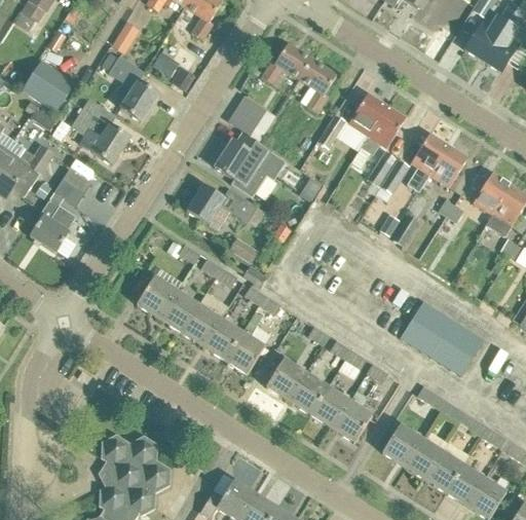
[(46,10),(52,0),(28,0),(46,10)]
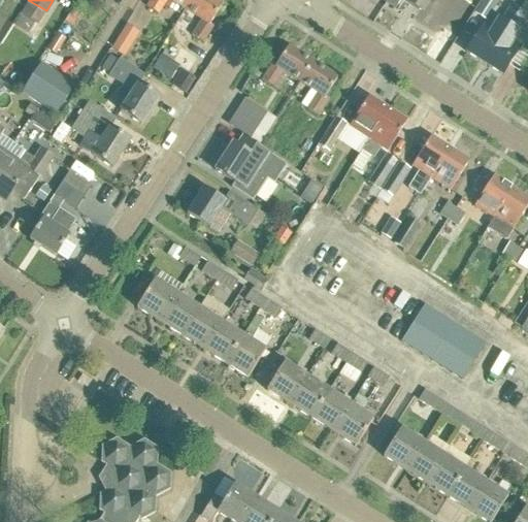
[(185,6),(189,0),(149,0),(146,4),(158,11),(165,0),(174,0),(185,6)]
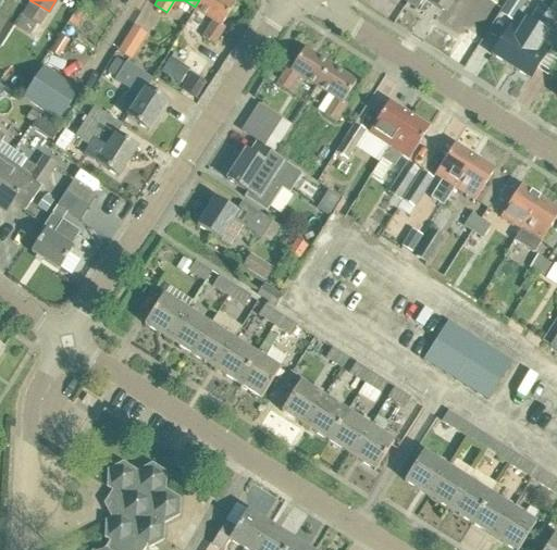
[(199,0),(195,7),(213,19),(202,35),(214,41),(225,25),(221,23),(234,2),(231,0),(199,0)]
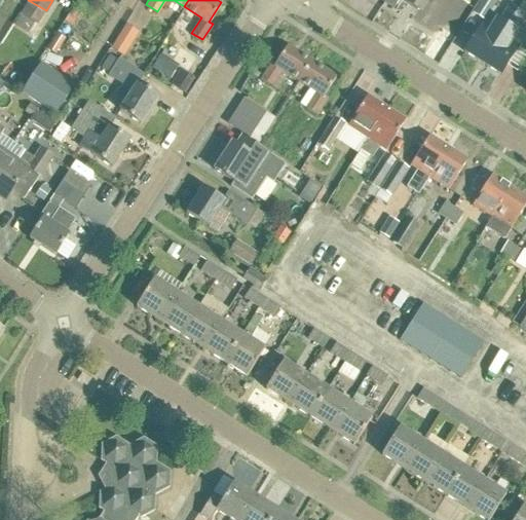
[(385,0),(393,5),(397,0),(406,0),(421,9),(426,0),(385,0)]
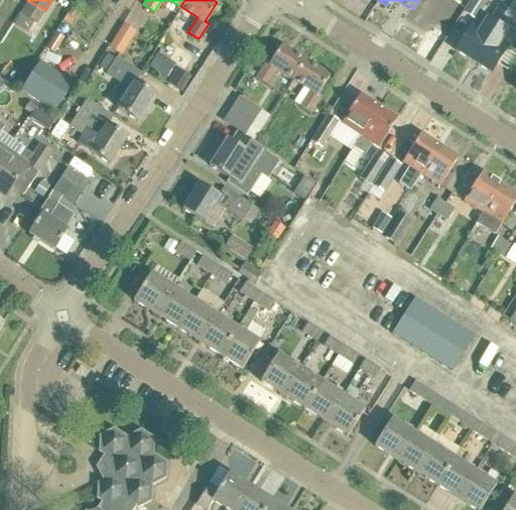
[(490,31),(506,6),(499,2),(491,16),(488,14),(481,25),(472,20),(455,47),(473,58),(490,31)]
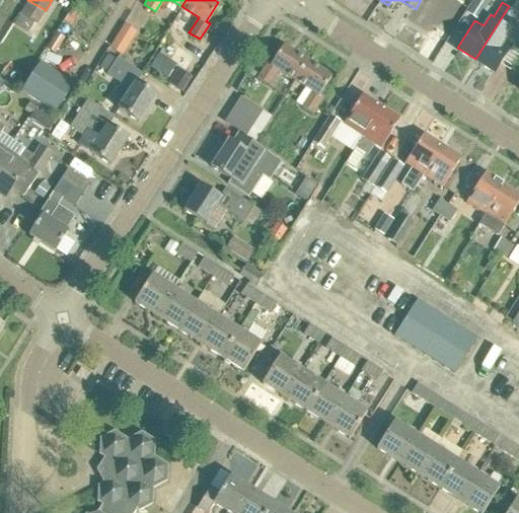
[(70,6),(63,18),(72,24),(79,12),(70,6)]
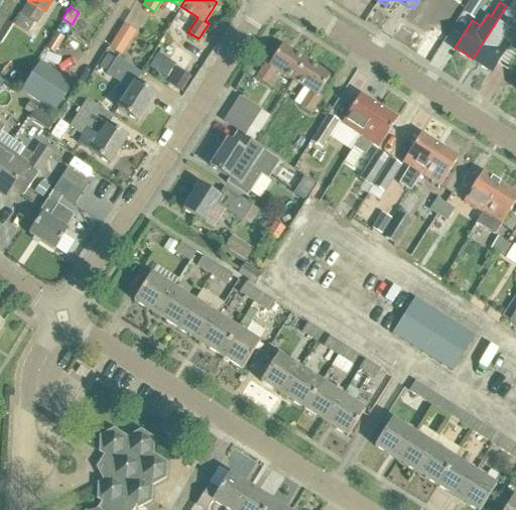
[(490,31),(473,58),(490,70),(508,42),(500,37),(506,27),(503,25),(513,10),(506,6),(490,31)]
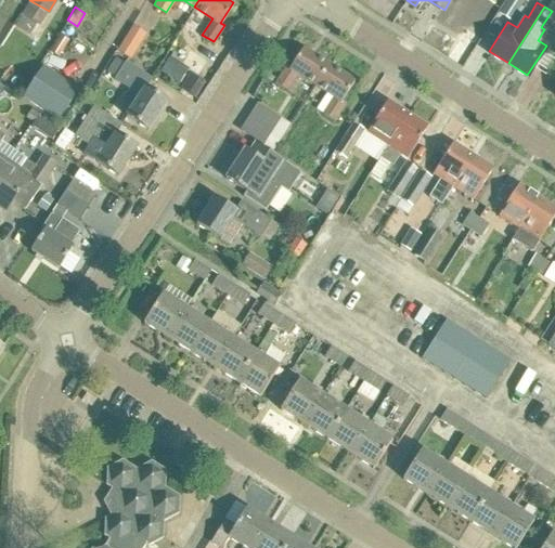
[(116,47),(130,55),(146,29),(131,21),(116,47)]
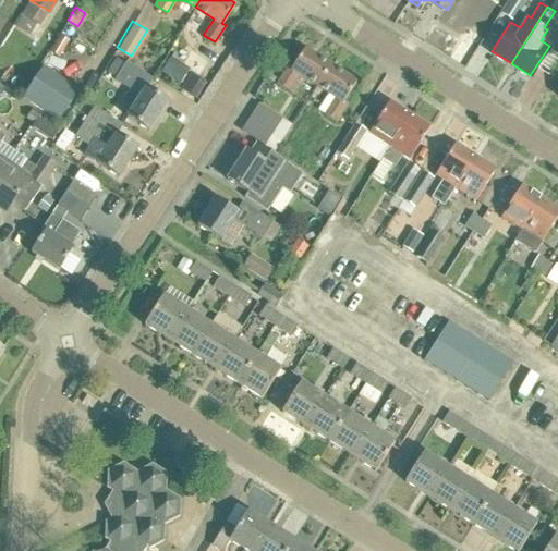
[(95,28),(81,57),(97,64),(111,36),(95,28)]
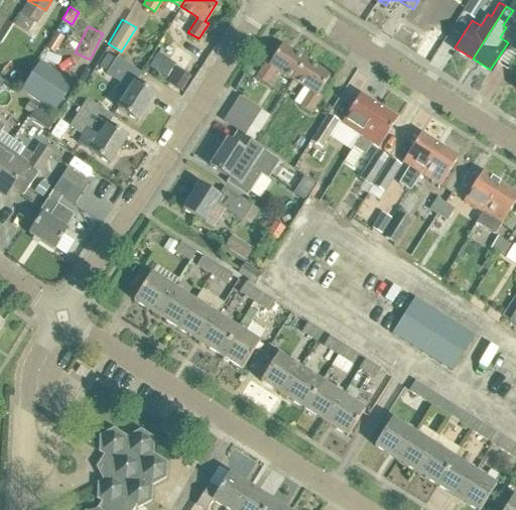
[(55,30),(45,46),(52,51),(62,35),(55,30)]
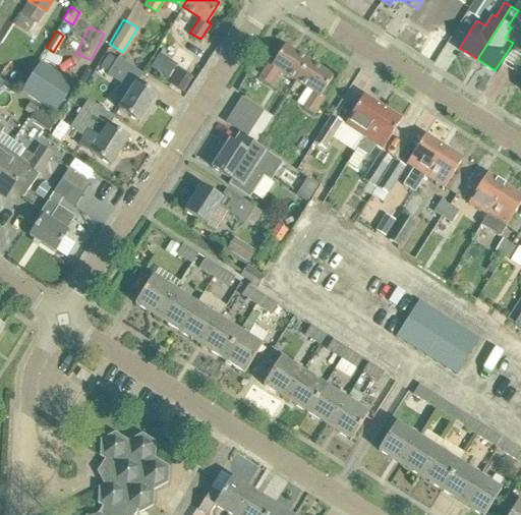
[(278,68),(295,79),(308,59),(284,44),(272,63),(268,60),(258,75),(270,81),(278,68)]
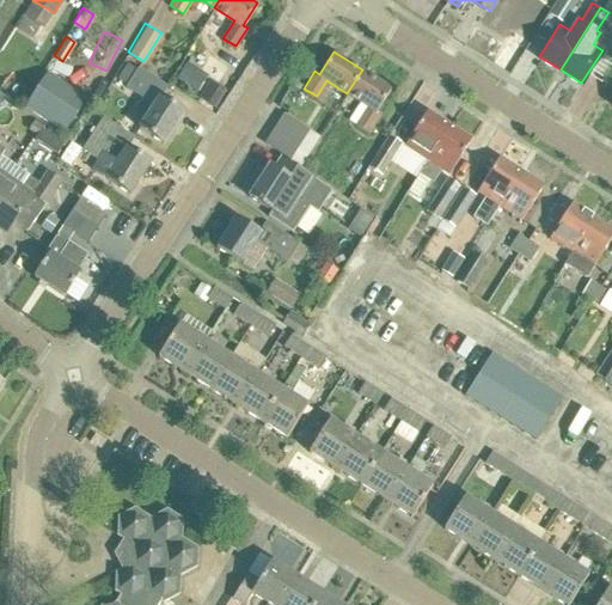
[(127,56),(116,73),(128,81),(127,84),(135,89),(154,102),(139,126),(163,141),(183,111),(159,96),(167,84),(147,71),(127,56)]
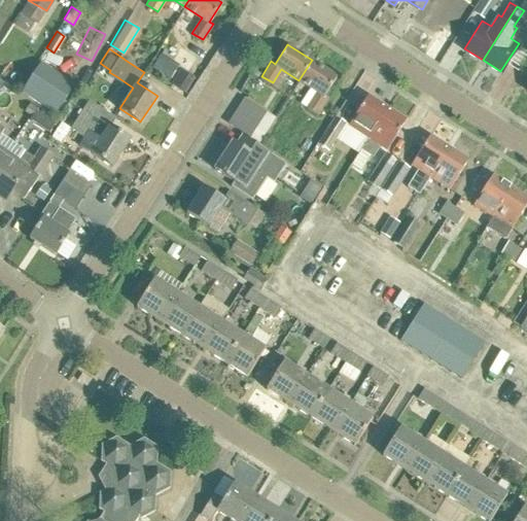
[(312,60),(299,80),(311,88),(316,91),(307,106),(318,113),(328,97),(324,95),(337,76),(312,60)]
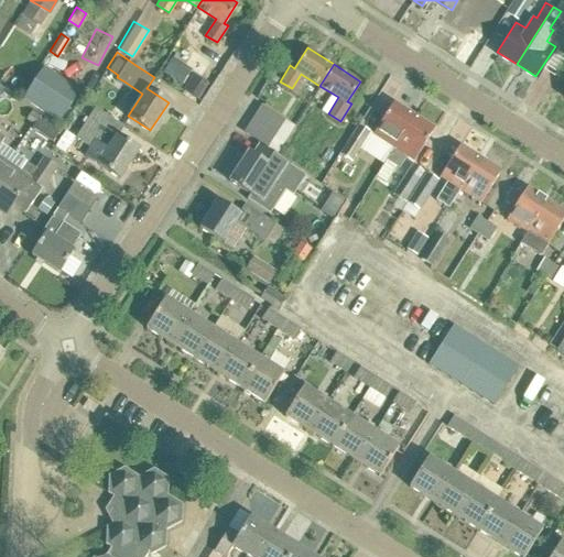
[(61,118),(80,88),(44,65),(24,95),(61,118)]
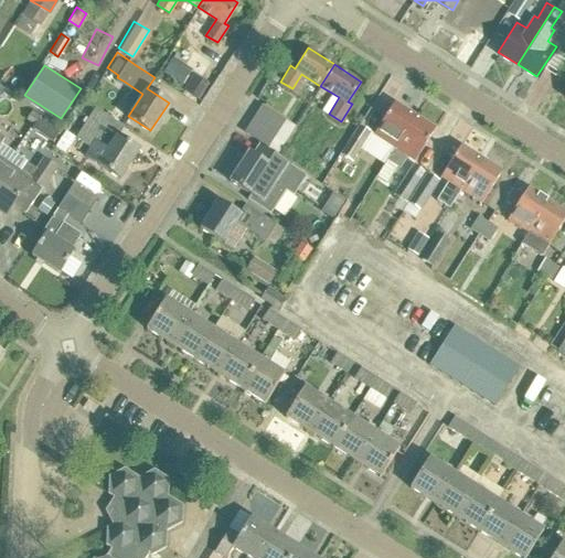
[(194,73),(184,89),(196,97),(206,81),(194,73)]
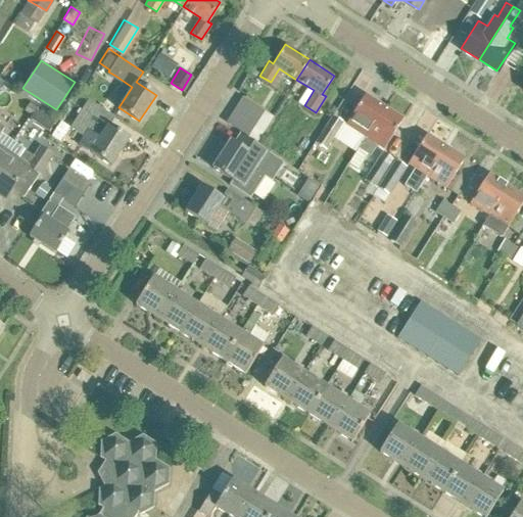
[(101,94),(110,79),(101,73),(91,89),(101,94)]
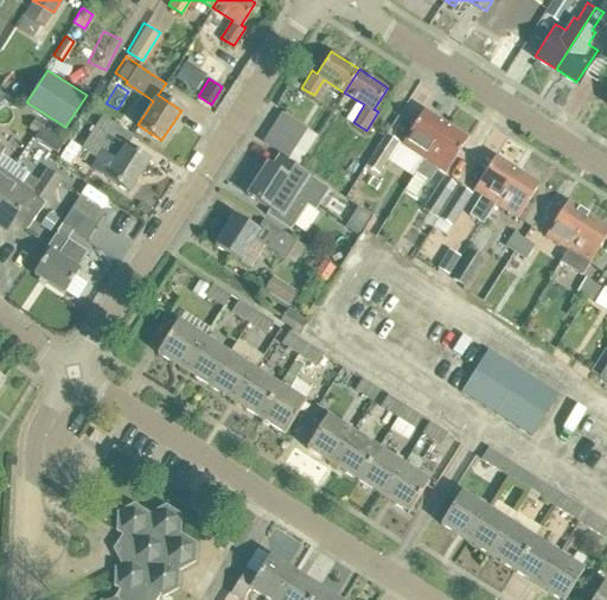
[(264,138),(288,153),(287,157),(295,163),(317,129),(283,108),(264,138)]
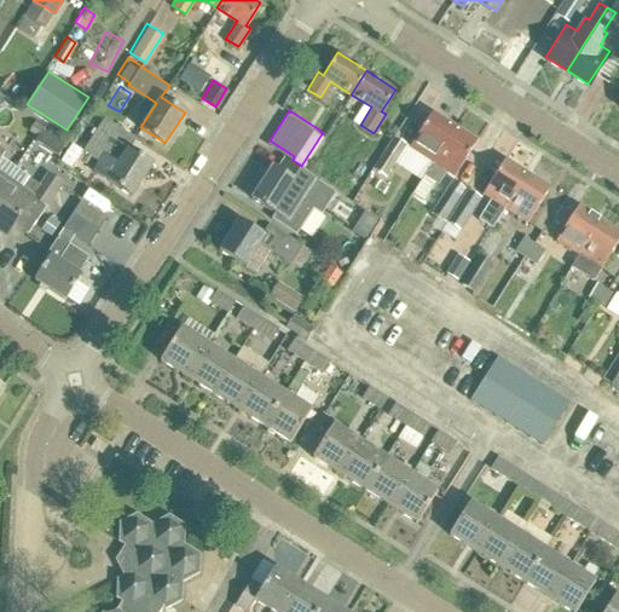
[(433,160),(453,126),(431,111),(410,145),(433,160)]
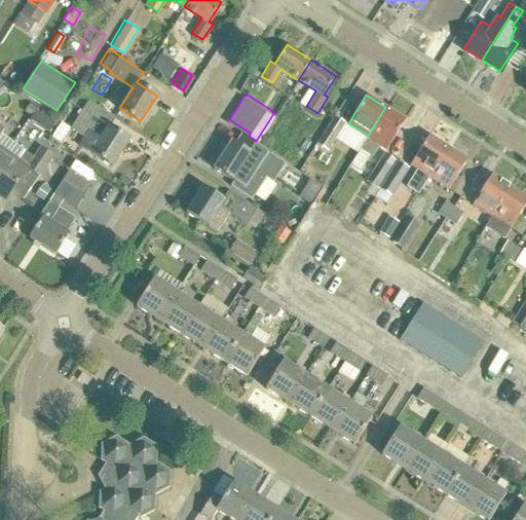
[(112,164),(129,138),(110,124),(116,115),(88,98),(71,124),(85,134),(79,143),(112,164)]
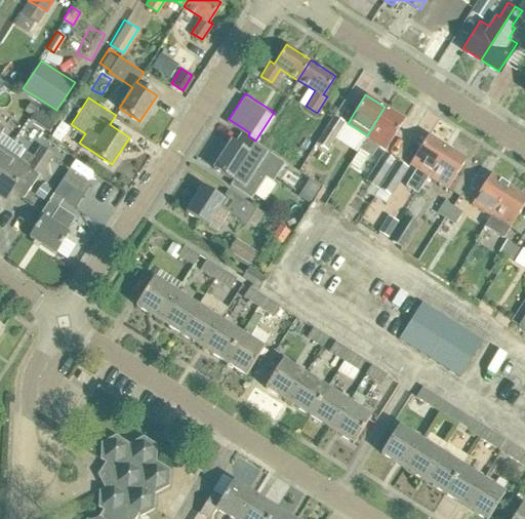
[(50,129),(56,120),(37,107),(31,116),(50,129)]
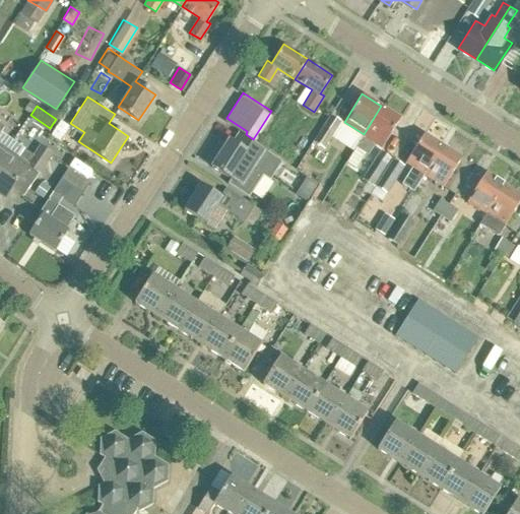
[(381,106),(364,134),(355,146),(368,153),(376,141),(382,145),(399,118),(381,106)]
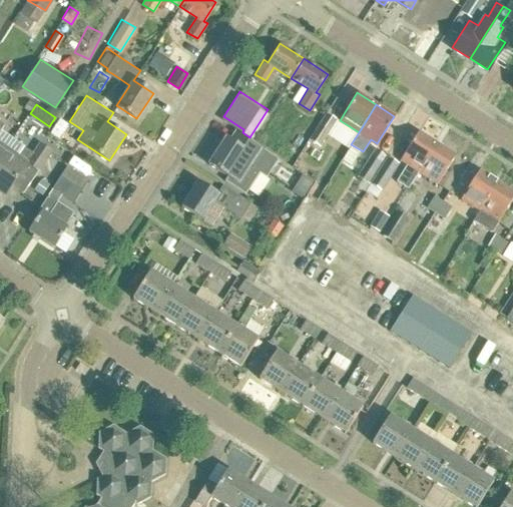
[(327,110),(310,137),(319,143),(336,116),(327,110)]
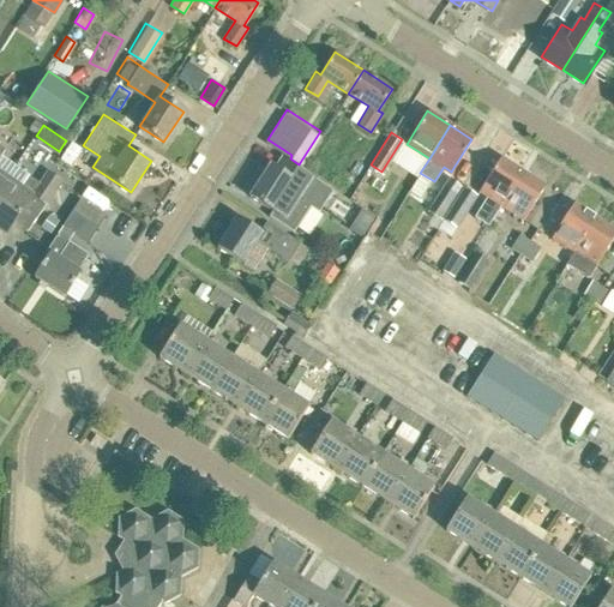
[(501,204),(522,170),(500,157),(479,191),(487,196),(475,214),(488,222),(500,204),(501,204)]
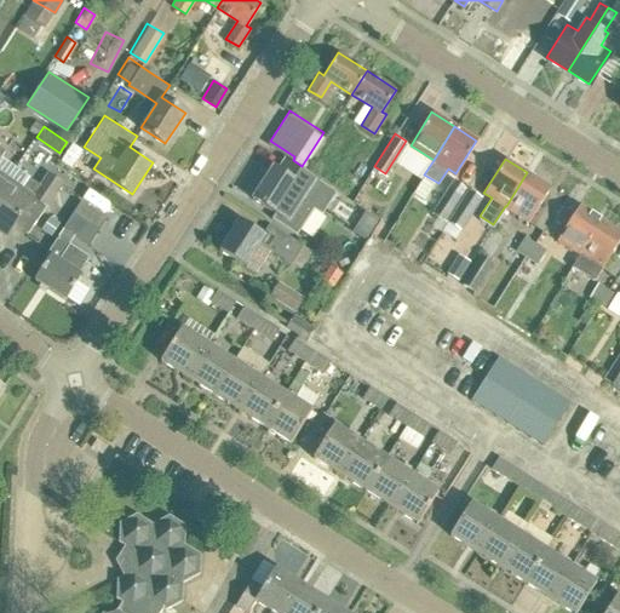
[(297,179),(273,164),(252,196),(288,219),(300,199),(314,207),(320,198),(333,206),(342,193),(303,168),(297,179)]
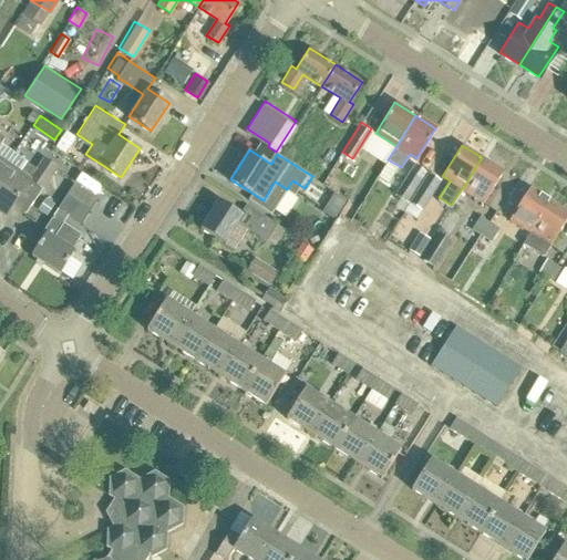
[(7,161),(0,168),(0,208),(6,211),(13,201),(26,209),(58,165),(44,156),(37,167),(27,161),(20,170),(7,161)]
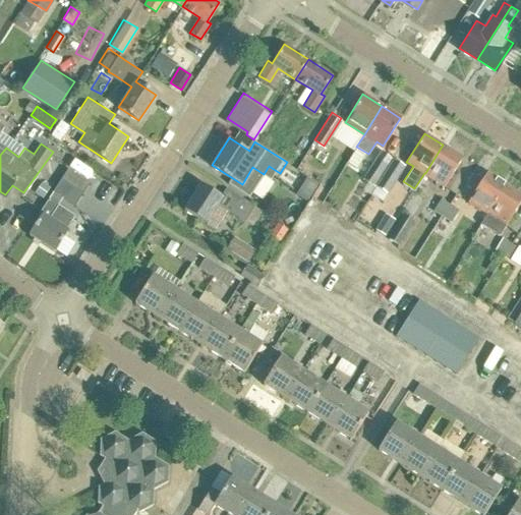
[(443,145),(425,173),(444,185),(462,157),(443,145)]
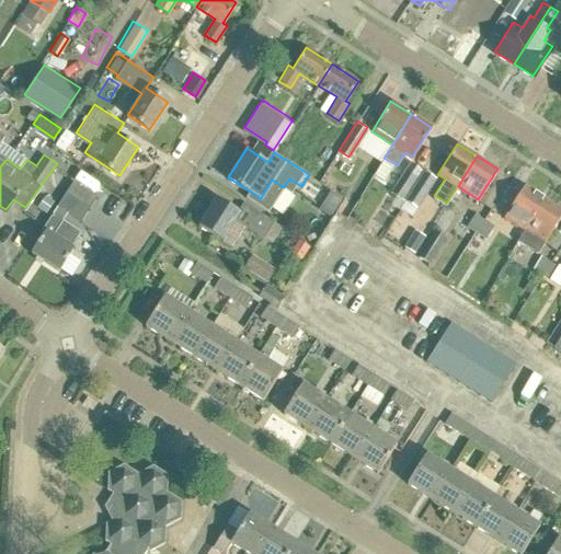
[(404,198),(424,165),(411,158),(391,189),(404,198)]
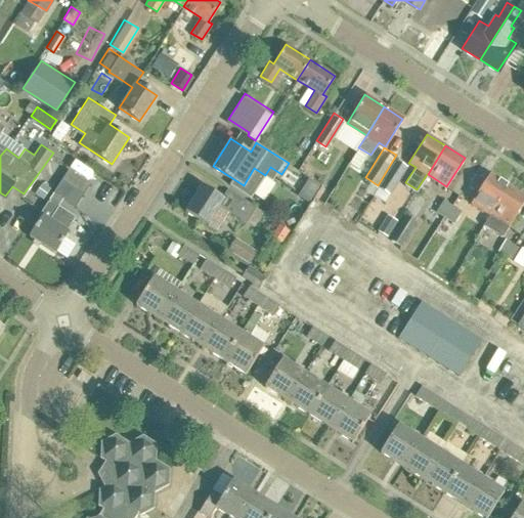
[(396,155),(378,185),(390,192),(408,162),(396,155)]
